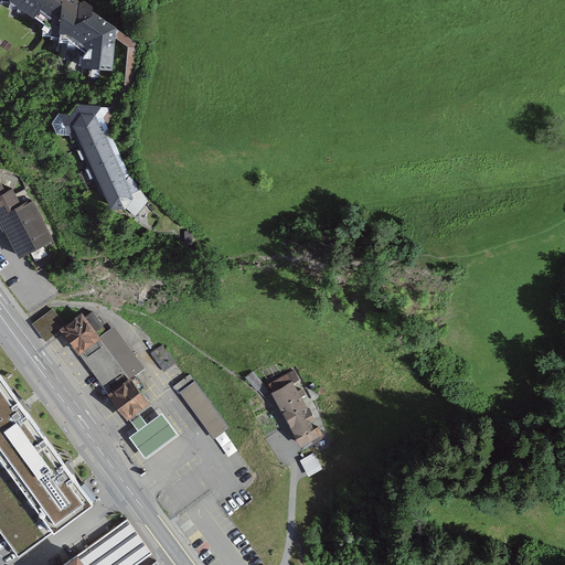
[(112,72),(116,39),(117,30),(94,14),(93,9),(84,2),(80,3),(74,0),(9,0),(9,4),(33,20),(51,31),(53,40),(62,39),(74,46),(80,50),(85,54),(83,70),(112,72)]
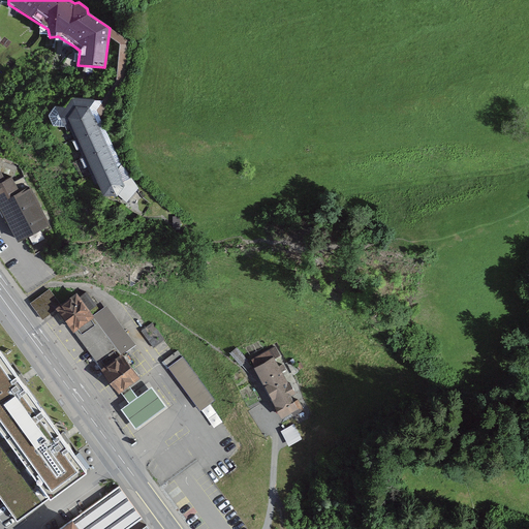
[(110,28),(109,36),(120,43),(117,80),(101,101),(97,113),(100,119),(123,83),(128,40),(110,28)]
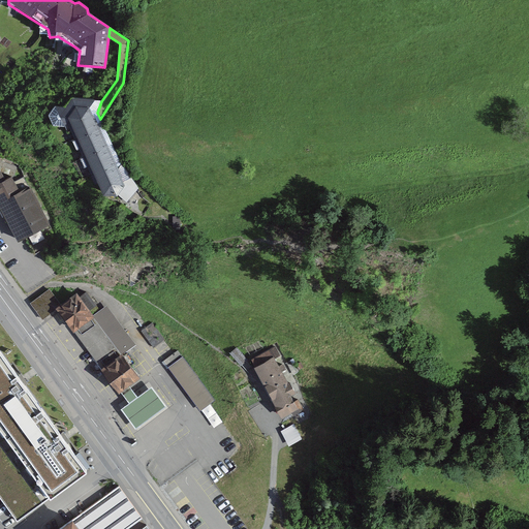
[(67,107),(58,106),(51,117),(56,127),(70,128),(75,141),(70,143),(73,151),(84,147),(89,160),(83,162),(85,166),(91,164),(98,180),(92,183),(95,188),(100,186),(106,198),(126,201),(138,189),(122,162),(100,119),(97,113),(101,101),(75,96),(67,107)]
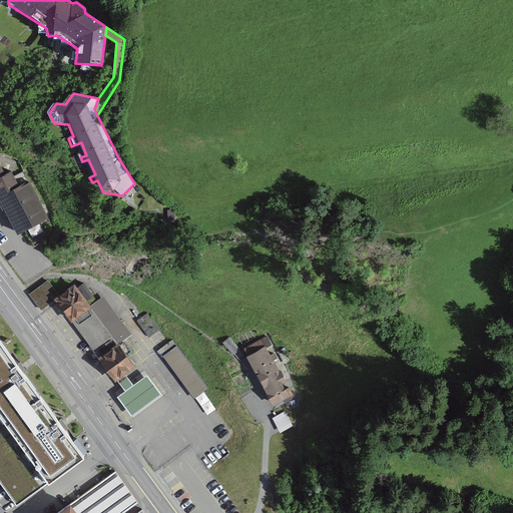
[(0,197),(17,233),(47,218),(31,185),(22,189),(13,171),(6,174),(0,162),(0,197)]
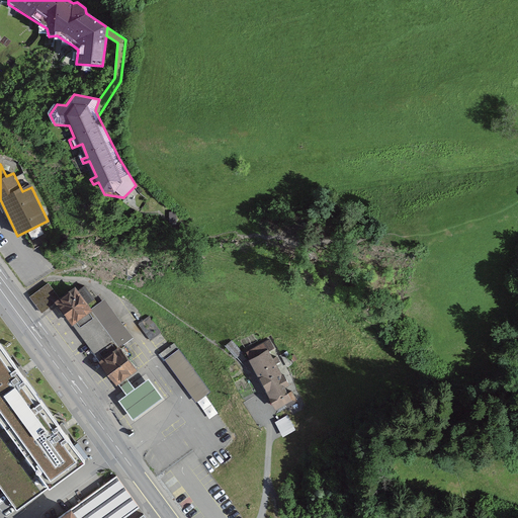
[(56,282),(34,297),(44,311),(61,299),(76,322),(101,304),(88,284),(67,298),(56,282)]
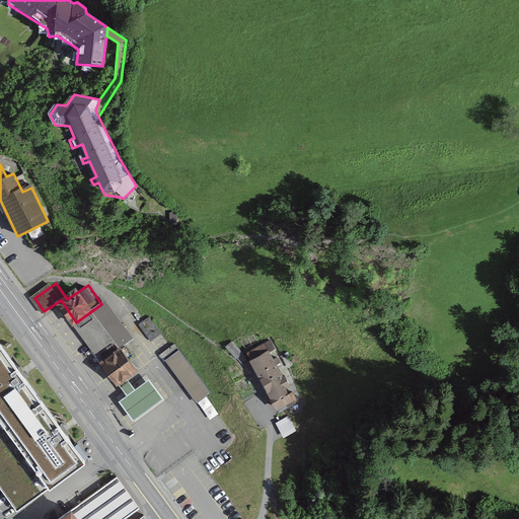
[(101,304),(76,322),(105,366),(107,368),(122,386),(128,395),(120,402),(133,421),(163,400),(150,381),(136,390),(129,380),(146,369),(132,348),(129,344),(137,339),(109,299),(101,304)]
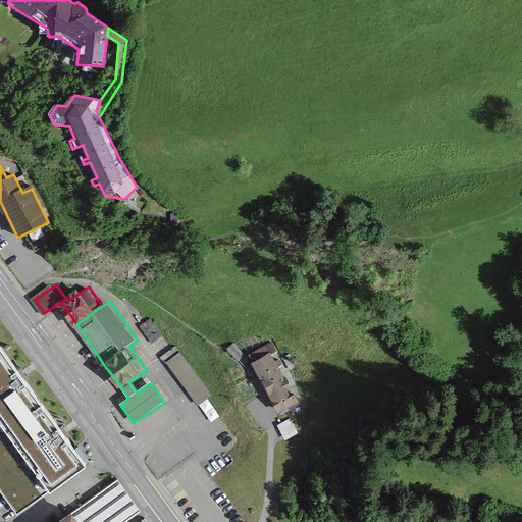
[(152,318),(141,325),(153,344),(164,336),(152,318)]
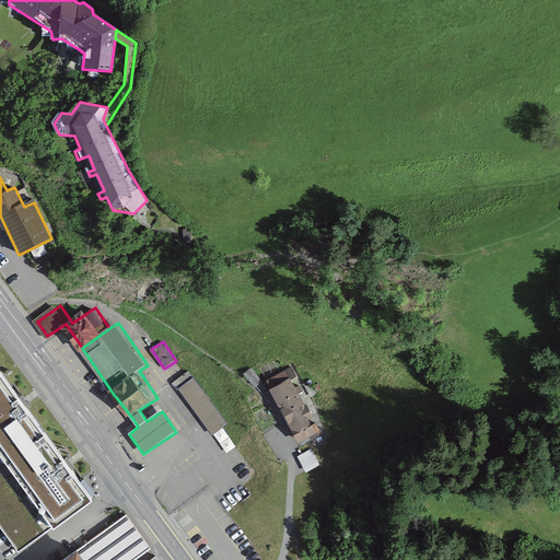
[(290,369),(266,381),(301,451),(312,445),(316,454),(328,447),(315,420),(319,418),(315,411),(310,415),(302,401),(313,396),(306,383),(299,387),(290,369)]
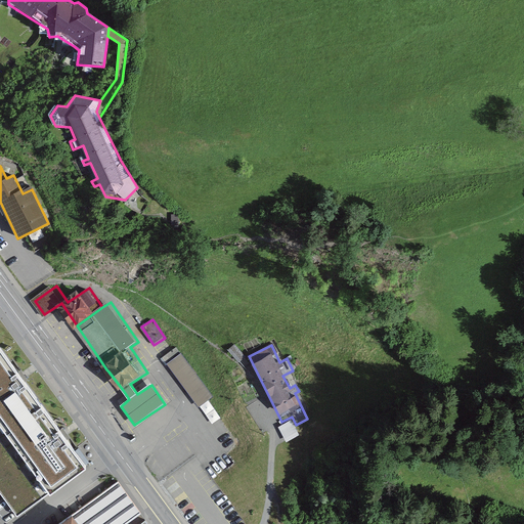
[(176,346),(163,355),(201,406),(214,397),(176,346)]
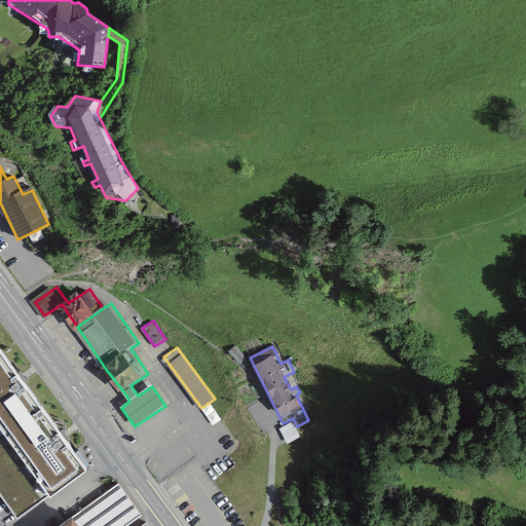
[(0,349),(0,430),(6,439),(44,411),(1,349),(0,349)]
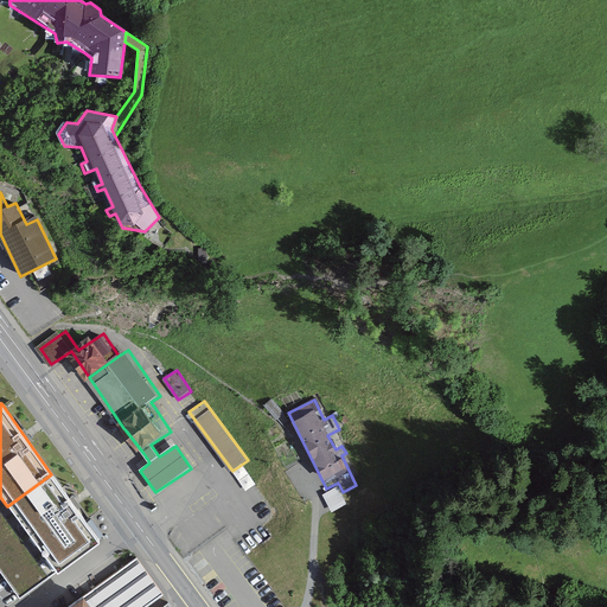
[(51,474),(7,506),(56,575),(100,543),(51,474)]
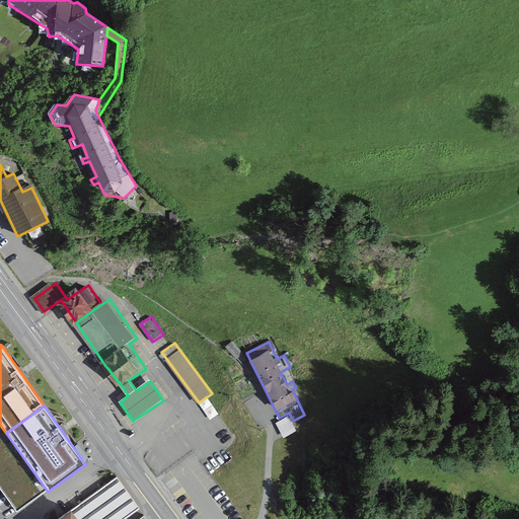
[(6,433),(0,436),(0,487),(18,512),(48,492),(6,433)]
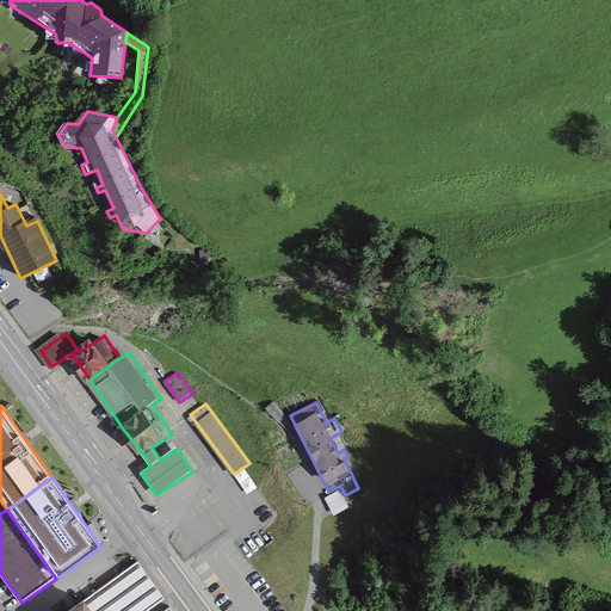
[(85,592),(57,610),(172,610),(168,606),(162,610),(147,610),(162,600),(136,563),(88,597),(85,592)]
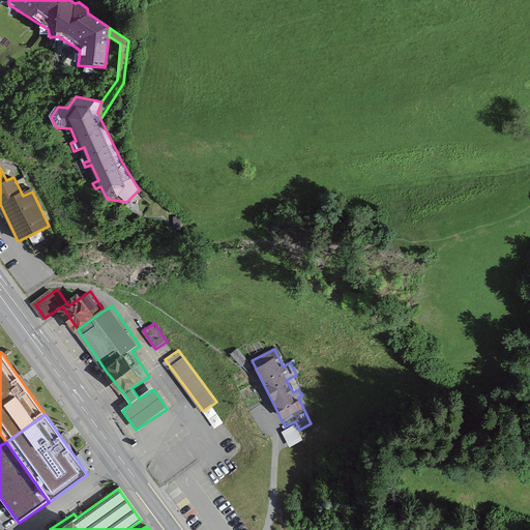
All buildings are outlined.
